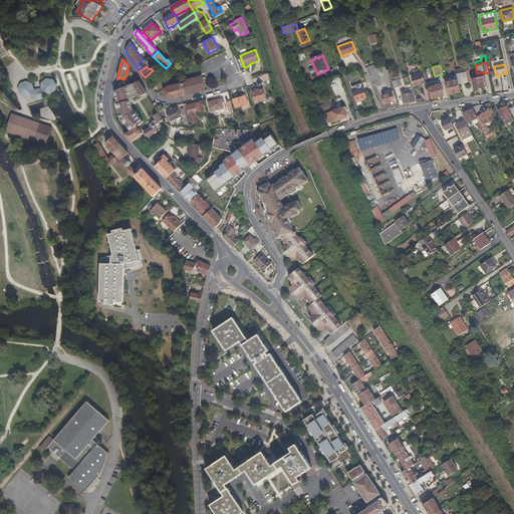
[(372,85),(380,82),(374,68),(366,71),(372,85)]
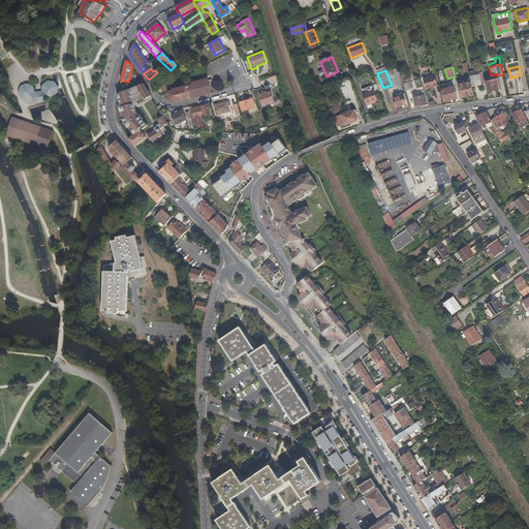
[(483,74),(479,75),(479,74),(470,76),(471,82),(473,89),(483,86),(483,88),(486,88),(483,74)]
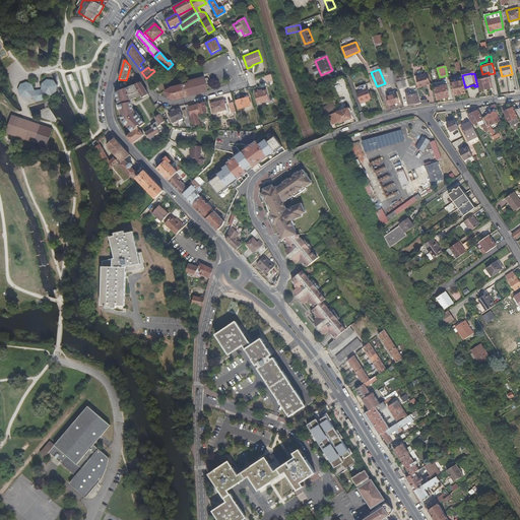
[(427,74),(416,77),(419,87),(430,84),(427,74)]
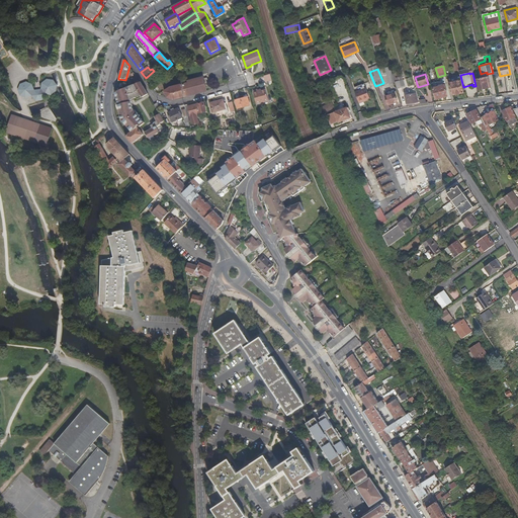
[(202,92),(207,91),(203,77),(187,81),(188,83),(171,87),(165,92),(169,97),(174,100),(202,92)]
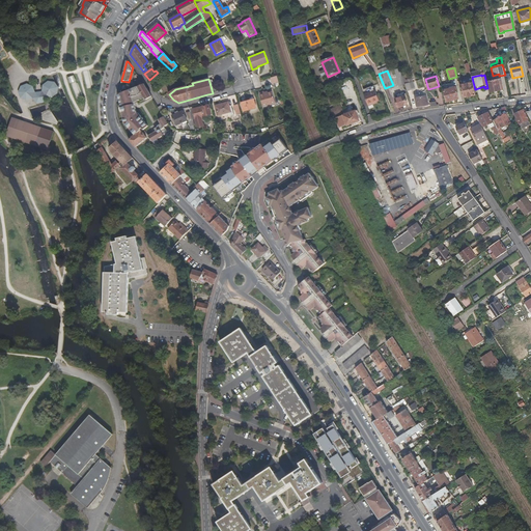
[(503,90),(501,79),(488,82),(491,92),(503,90)]
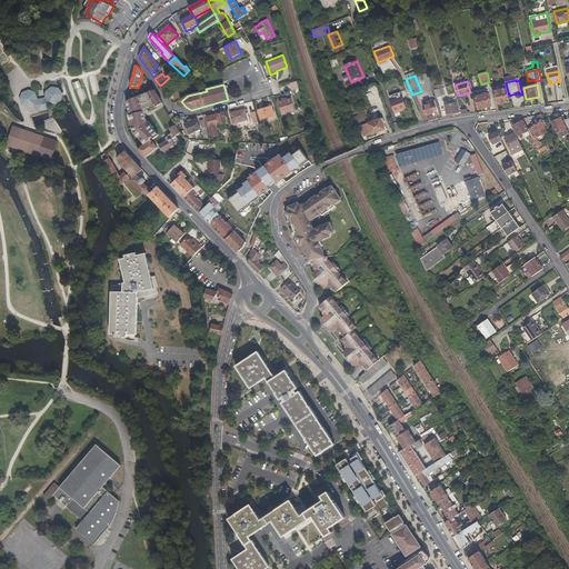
[(33,88),(19,93),(23,109),(37,105),(39,112),(49,109),(48,106),(65,101),(59,86),(43,91),(46,97),(38,100),(33,88)]
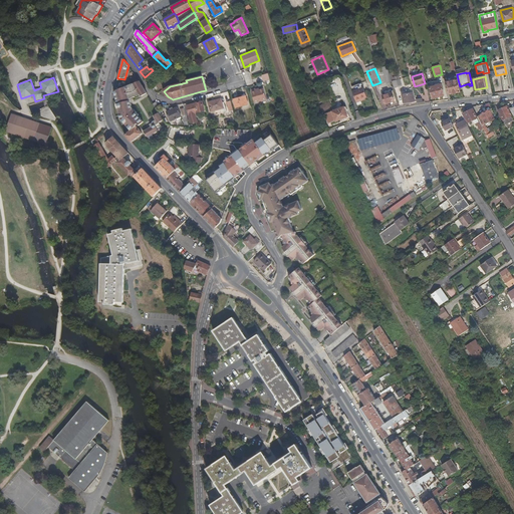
[(460,86),(458,79),(446,82),(449,95),(461,92),(460,87),(460,86)]
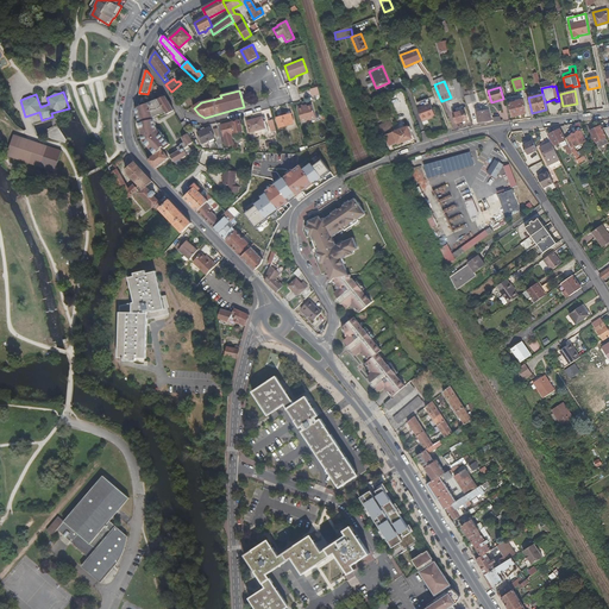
[(170,154),(176,163),(186,157),(181,151),(187,146),(186,146),(193,142),(186,129),(181,123),(173,107),(169,101),(165,96),(159,99),(138,107),(136,108),(145,140),(156,155),(163,150),(162,149),(163,148),(164,149),(165,148),(170,154)]
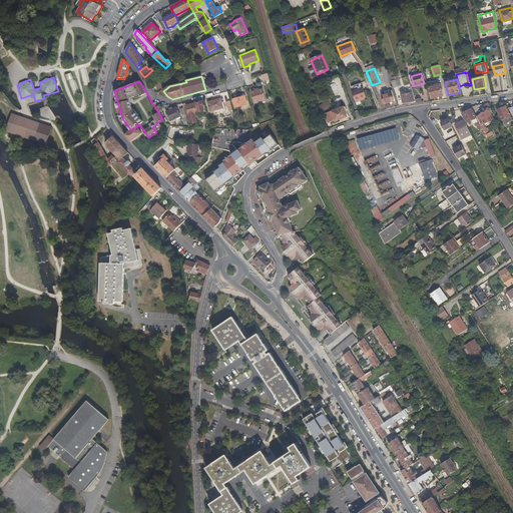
[(444,95),(440,84),(429,87),(433,98),(444,95)]
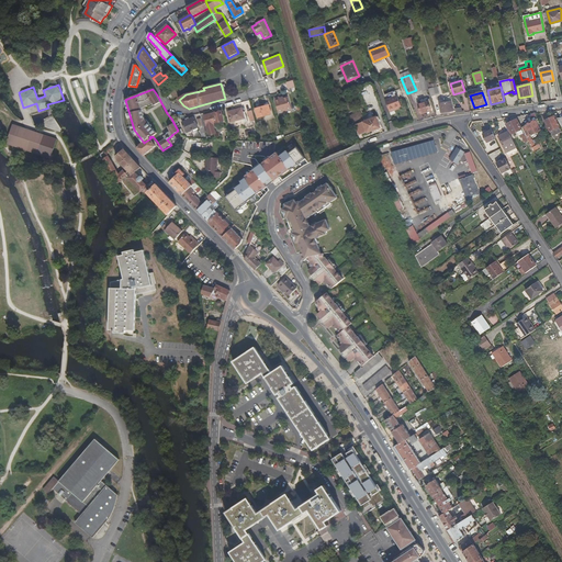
[(385,100),(390,112),(395,110),(395,109),(401,107),(396,96),(385,100)]
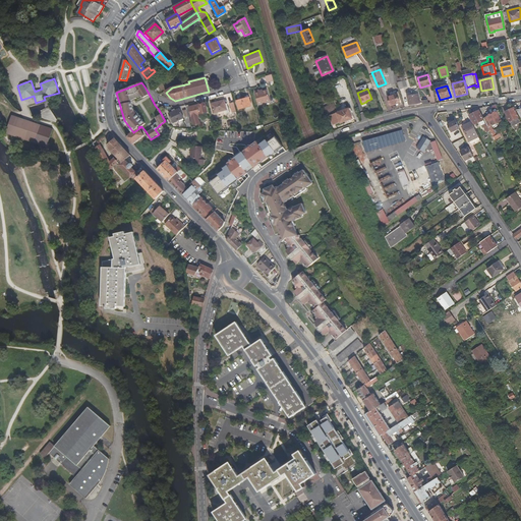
[(417,104),(421,103),(417,90),(412,91),(413,96),(407,97),(409,105),(417,103),(417,104)]
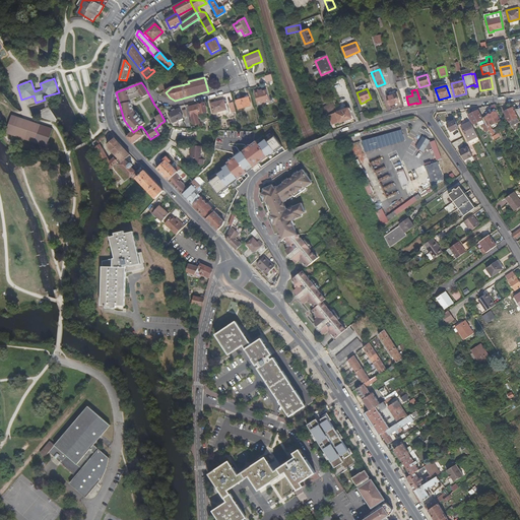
[(259,92),(259,91),(254,92),(257,105),(269,101),(266,90),(259,92)]
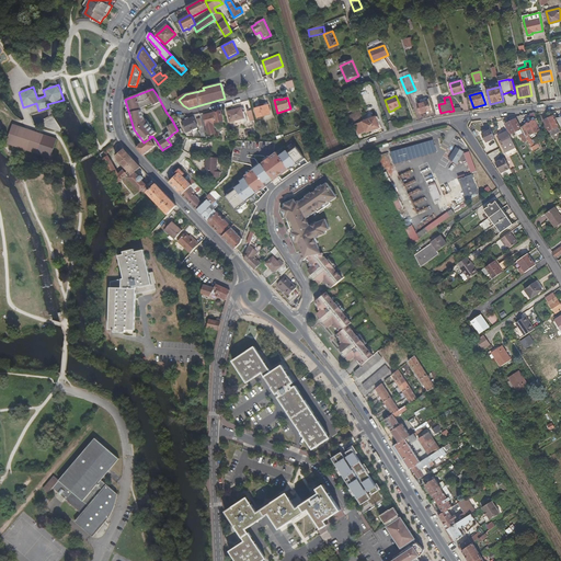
[(430,100),(416,103),(420,114),(433,110),(430,100)]
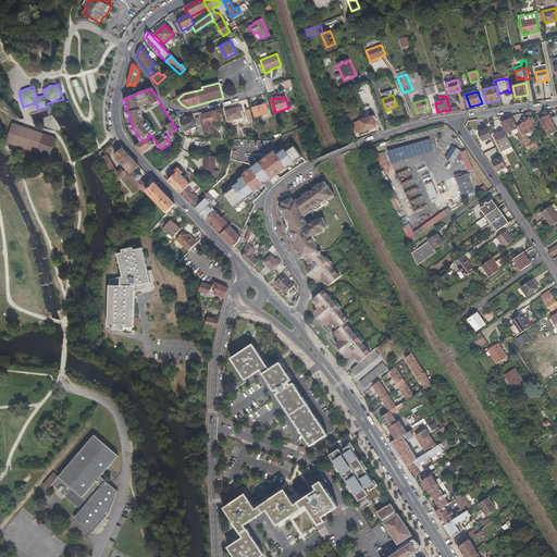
[(263,106),(254,108),(256,116),(269,113),(265,102),(262,103),(263,106)]
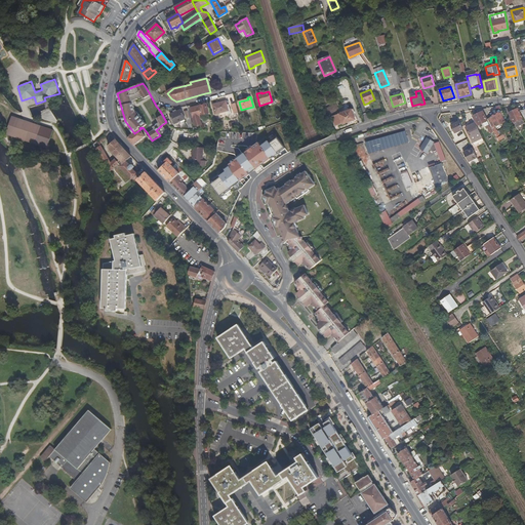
[(226,102),(213,105),(215,114),(227,111),(228,114),(232,113),(230,108),(229,108),(226,102)]
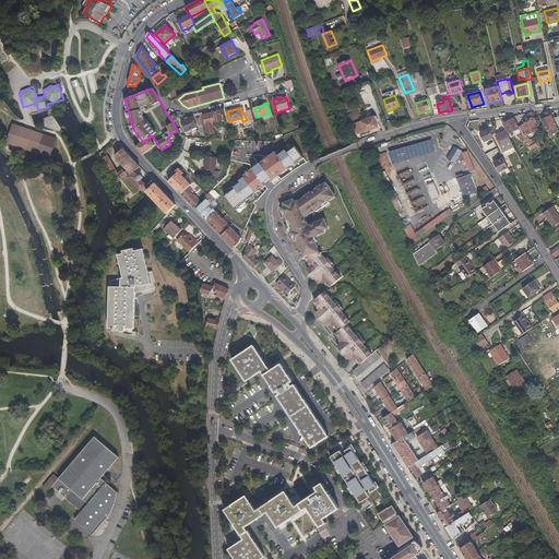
[(209,134),(214,133),(213,128),(212,123),(214,122),(223,120),(221,111),(203,116),(203,114),(200,115),(200,118),(202,125),(202,126),(205,125),(209,134)]
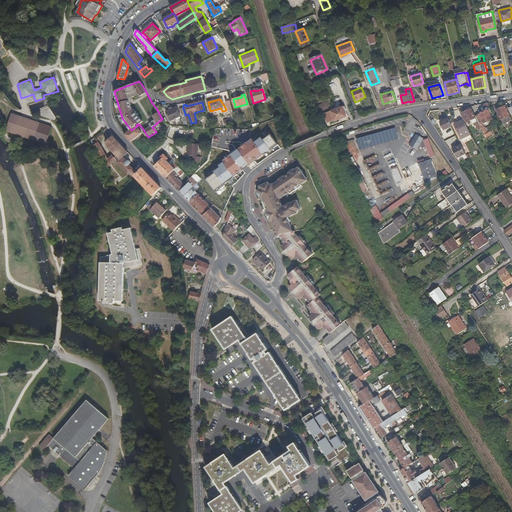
[(331,111),(329,105),(320,109),(322,114),(324,113),(328,123),(347,116),(344,109),(345,109),(344,106),(331,111)]
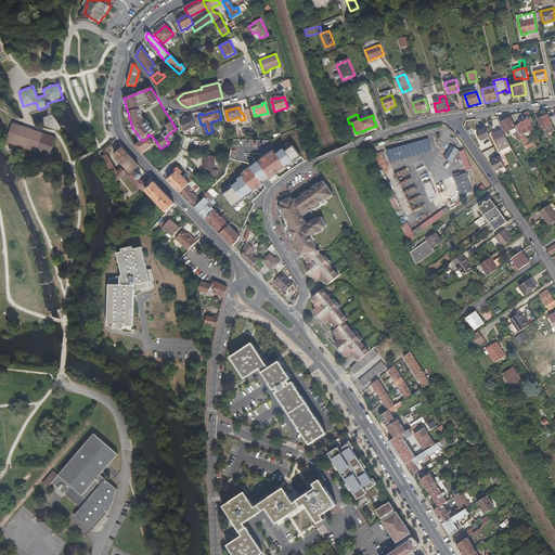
[(538,119),(543,129),(547,127),(550,132),(554,129),(547,114),(538,119)]
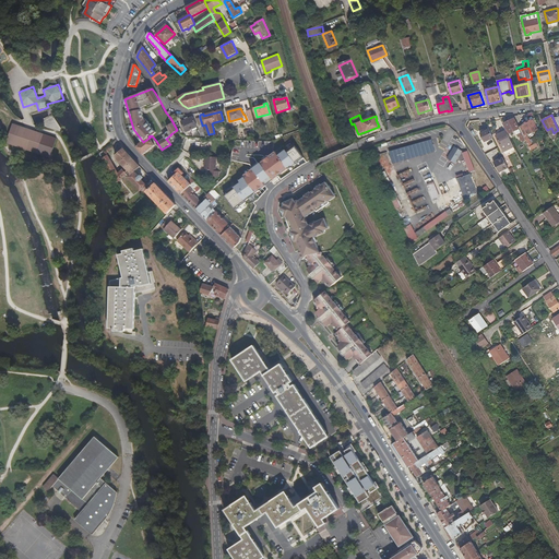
[(193,118),(182,122),(187,133),(198,128),(193,118)]
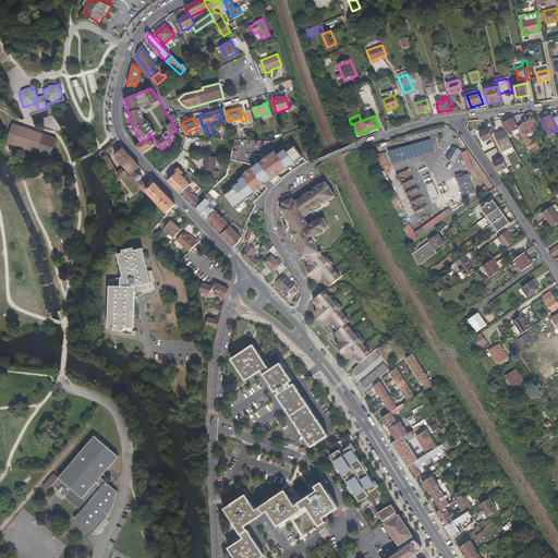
[(518,126),(513,118),(502,123),(508,133),(519,128),(518,126)]
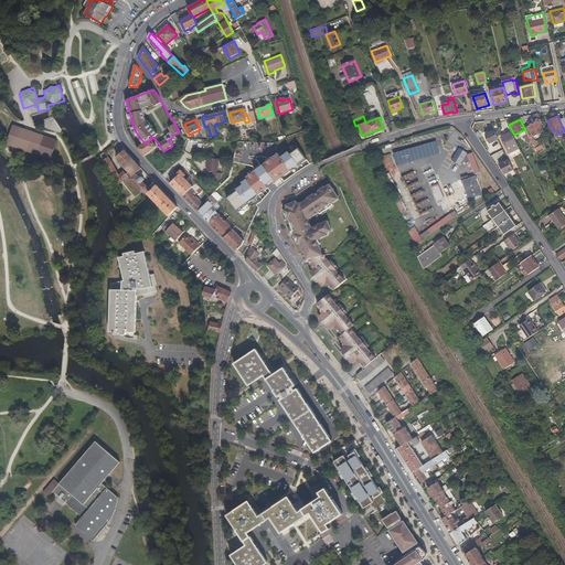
[(545,148),(544,145),(540,147),(536,141),(535,141),(533,137),(544,130),(539,121),(524,128),(525,129),(528,135),(530,138),(531,141),(537,153),(540,152),(539,150),(545,148)]
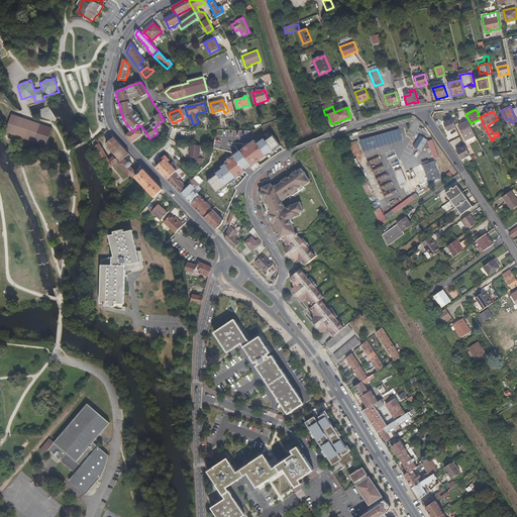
[(7,133),(47,146),(54,128),(12,115),(7,133)]
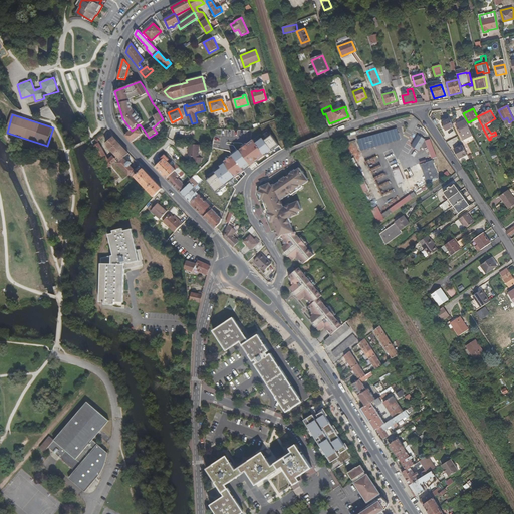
[(450,119),(442,122),(446,131),(454,126),(450,119)]
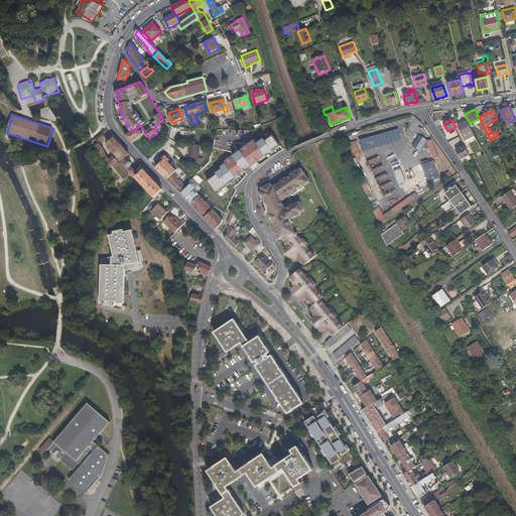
[(468,123),(463,125),(462,124),(458,126),(465,140),(474,135),(468,123)]
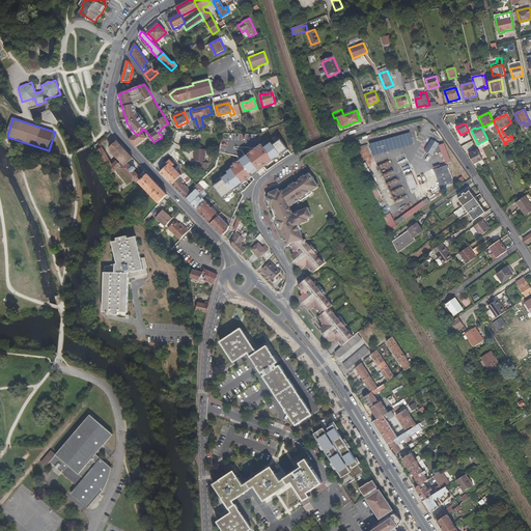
[(137,147),(147,138),(142,131),(136,135),(130,140),(137,147)]
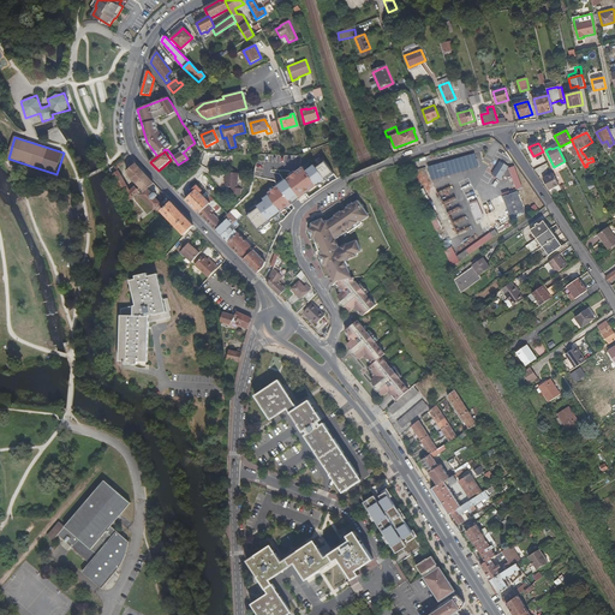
[(434,179),(479,166),(476,153),(430,166),(434,179)]
